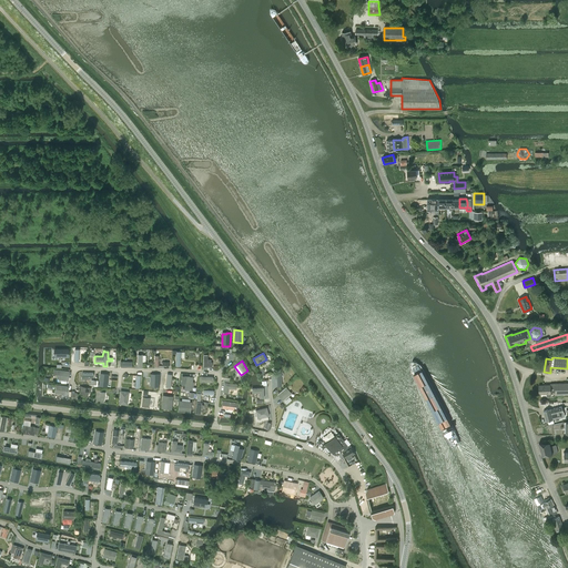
[(54,369),(53,375),(57,375),(57,378),(68,379),(69,372),(58,369),(54,369)]
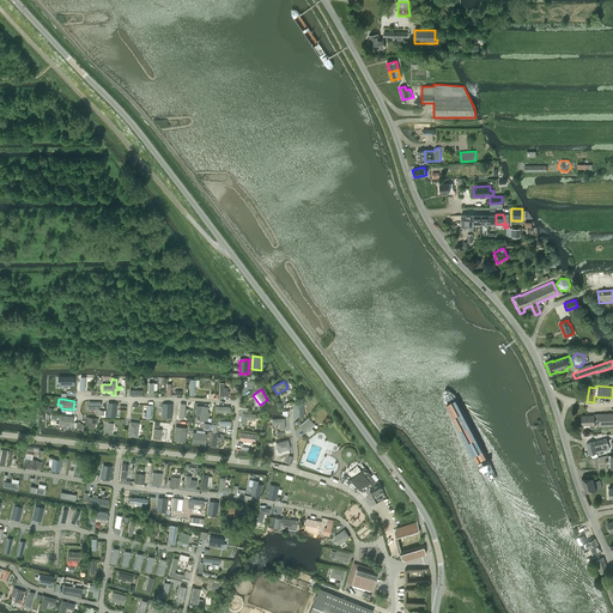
[(210,412),(207,412),(208,407),(196,406),(195,414),(200,414),(199,419),(207,420),(207,416),(208,416),(210,412)]
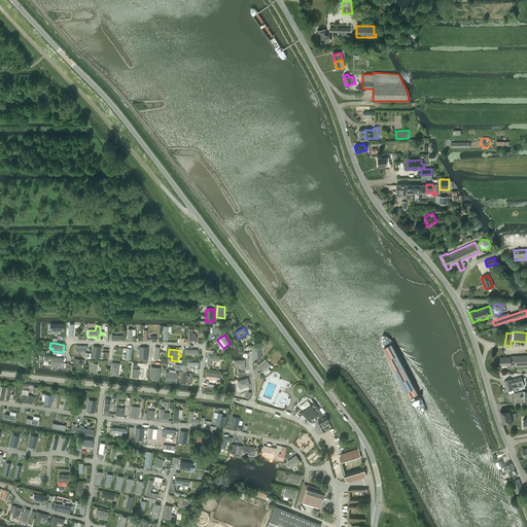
[(212,360),(219,361),(219,356),(208,355),(207,363),(211,364),(212,360)]
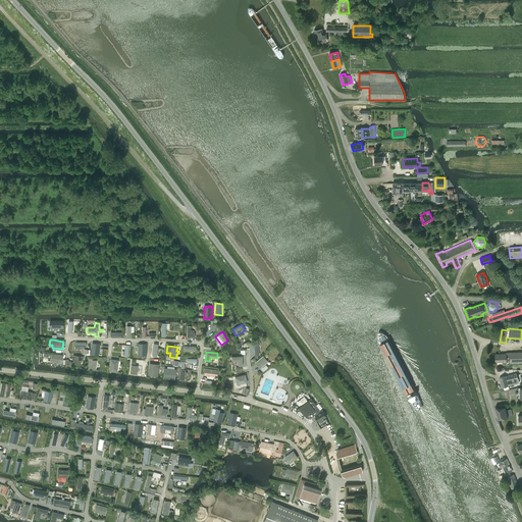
[(506,354),(496,354),(496,362),(503,362),(503,364),(507,364),(506,362),(507,362),(507,361),(510,360),(510,363),(521,362),(521,352),(506,353),(506,354)]
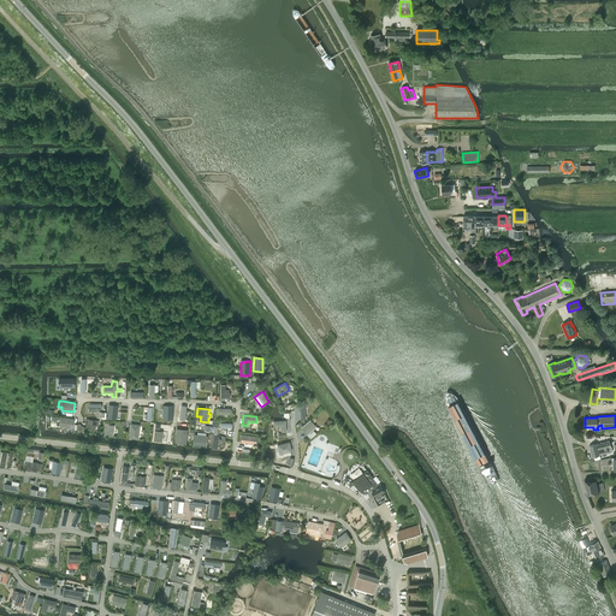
[(59,426),(71,428),(72,419),(60,418),(59,426)]
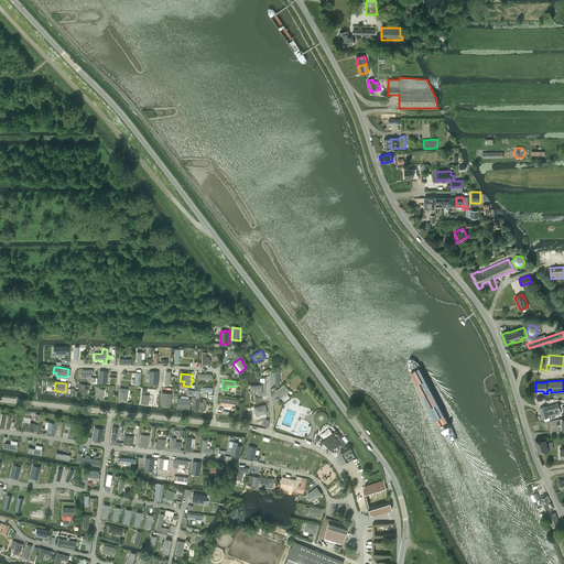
[(275,391),(281,398),(290,391),(284,384),(275,391)]
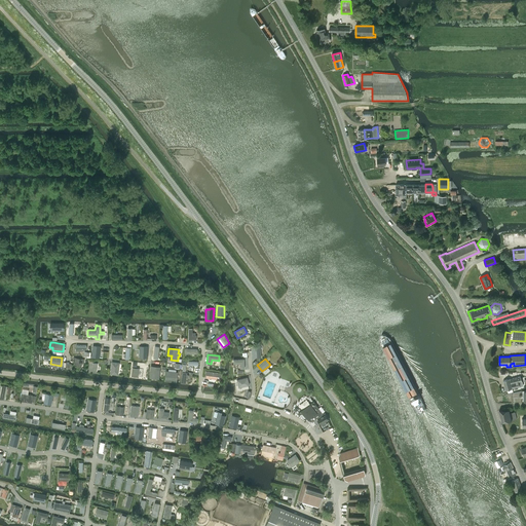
[(239,364),(240,369),(245,369),(243,360),(233,360),(233,364),(239,364)]
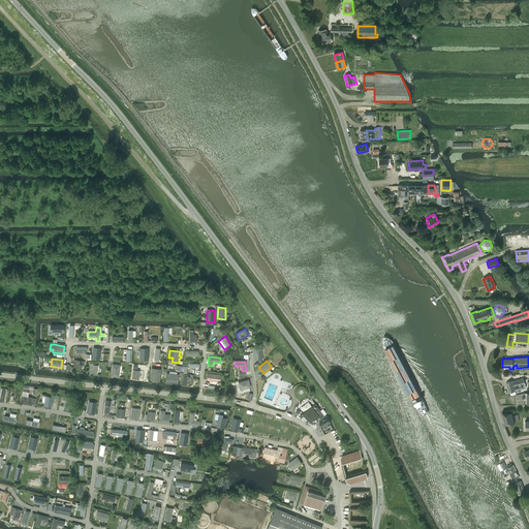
[(111,376),(118,376),(120,365),(113,365),(111,376)]
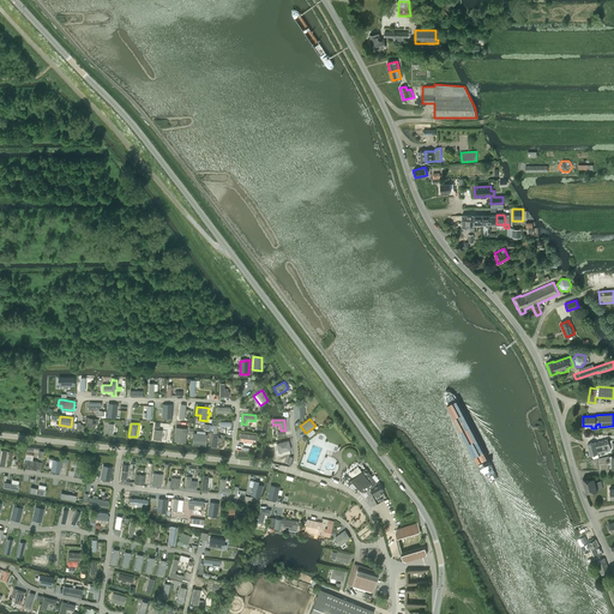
[(175,440),(185,441),(186,429),(176,428),(175,440)]
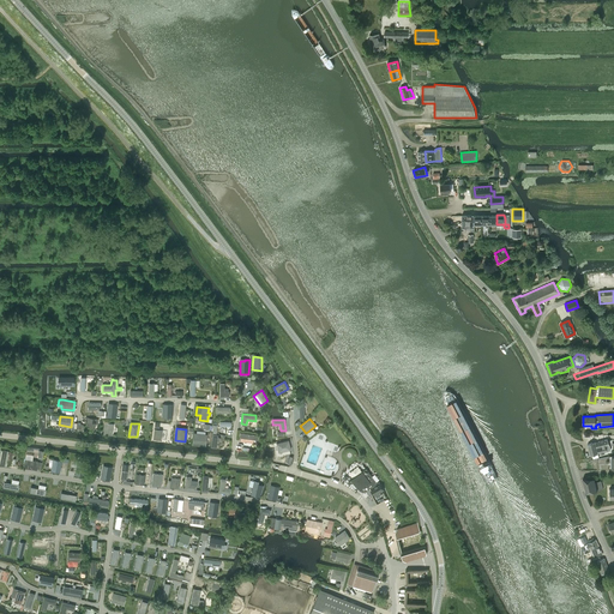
[(205,445),(206,435),(194,434),(193,444),(205,445)]
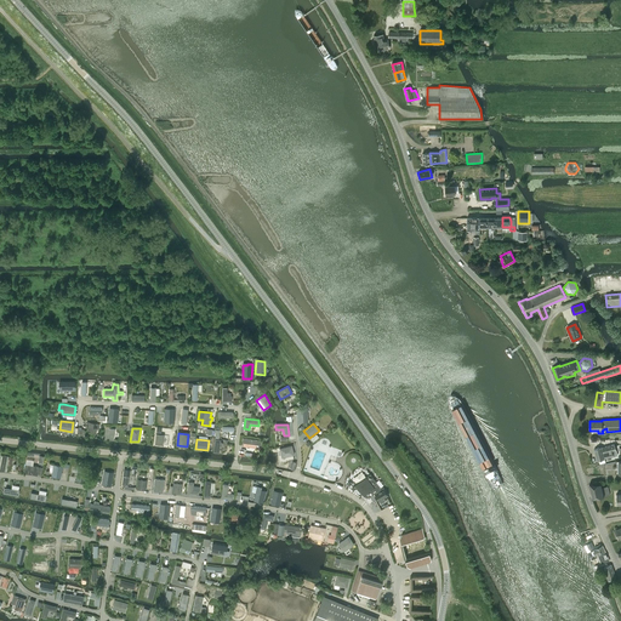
[(281,457),(288,456),(294,455),(291,445),(280,449),(279,449),(280,450),(280,451),(281,457)]
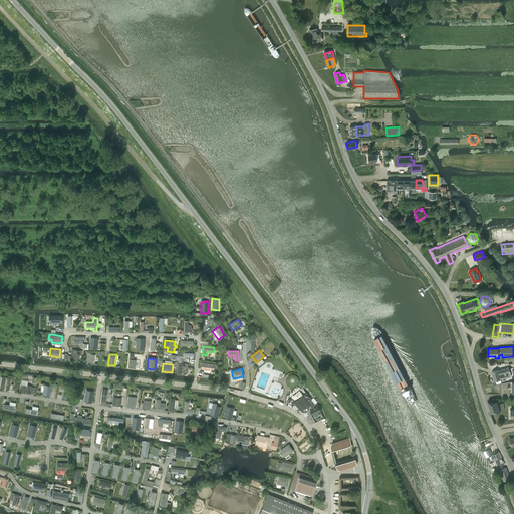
[(492,372),(493,376),(499,374),(501,379),(511,376),(508,368),(498,370),(492,372)]
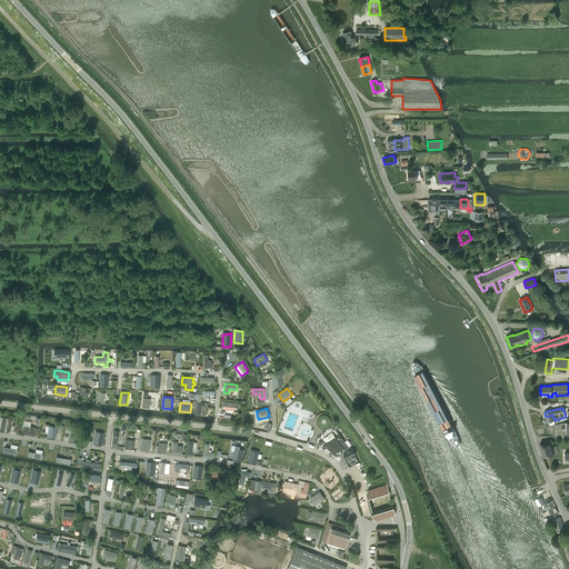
[(7,425),(10,426),(11,419),(1,417),(0,419),(0,430),(6,432),(7,425)]
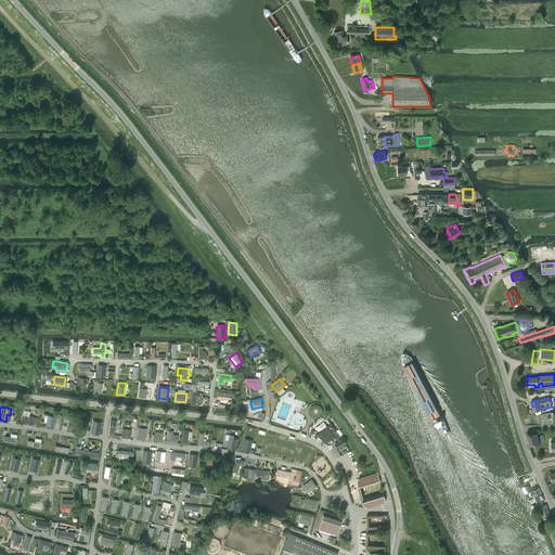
[(21,423),(33,425),(35,417),(23,415),(21,423)]
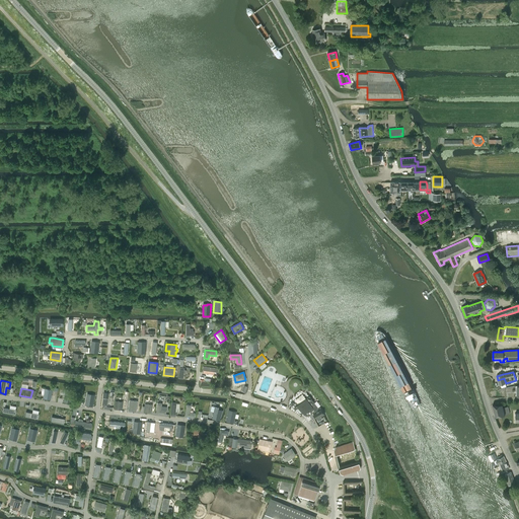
[(43,398),(50,399),(52,389),(45,388),(43,398)]
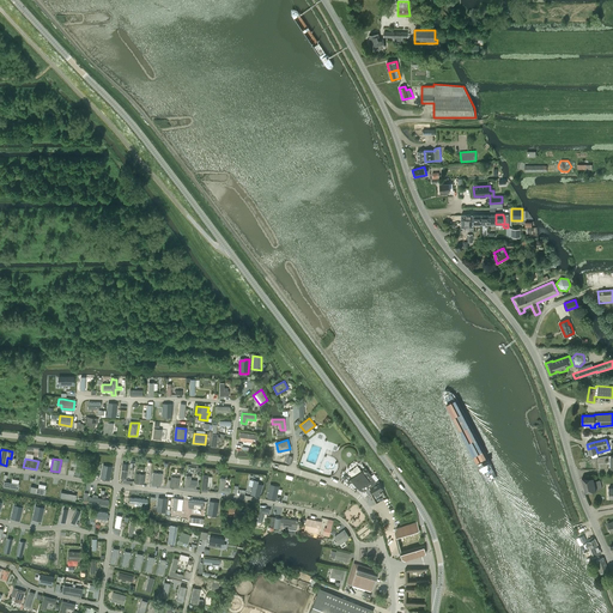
[(77,461),(74,474),(83,475),(85,462),(77,461)]
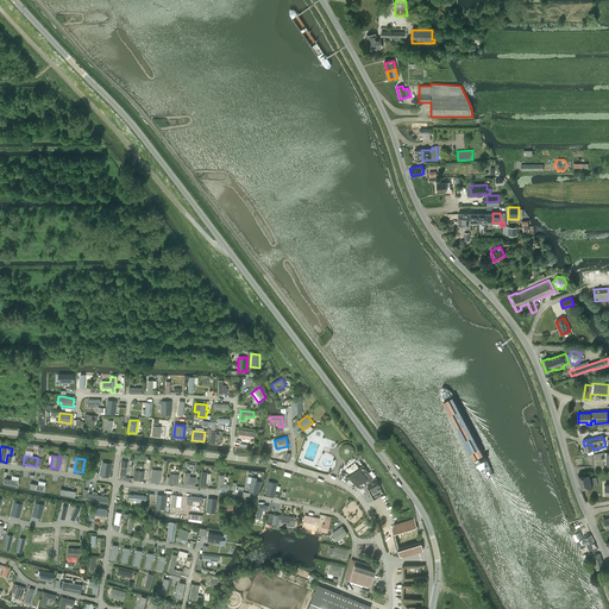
[(102,463),(100,475),(107,476),(110,464),(102,463)]
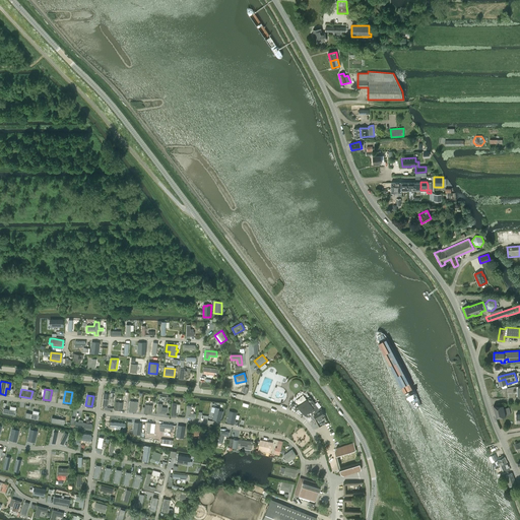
[(325,415),(322,408),(320,409),(310,397),(298,406),(305,415),(306,415),(306,416),(307,416),(308,416),(309,416),(310,416),(314,413),(317,419),(325,415)]
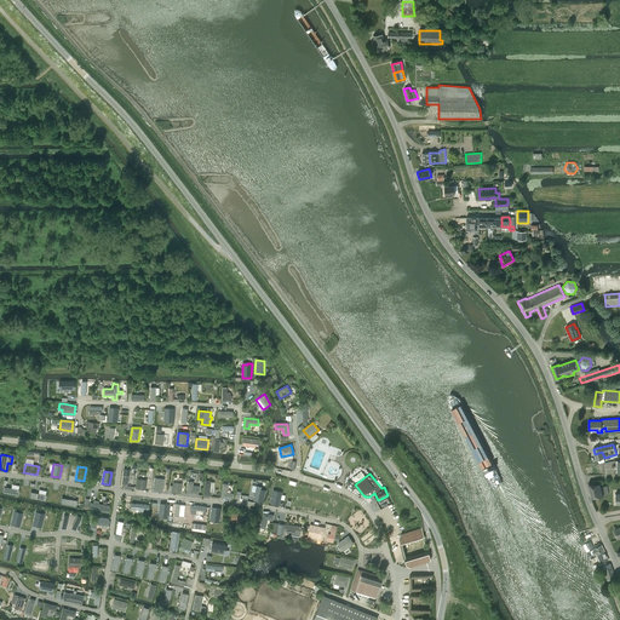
[(162,492),(164,480),(155,478),(153,491),(162,492)]
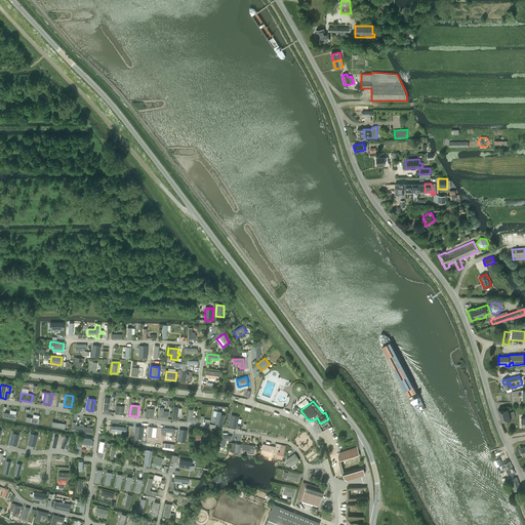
[(167,415),(162,414),(163,408),(159,407),(158,418),(167,419),(167,415)]
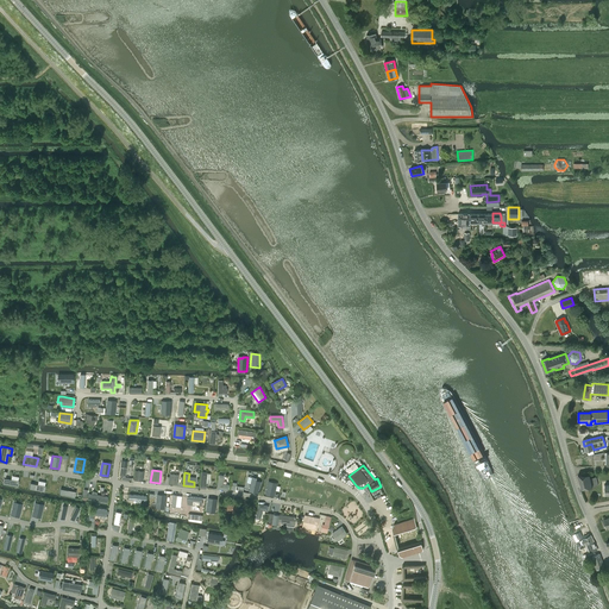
[(169,483),(177,484),(179,475),(170,473),(169,478),(167,478),(167,483),(169,483)]
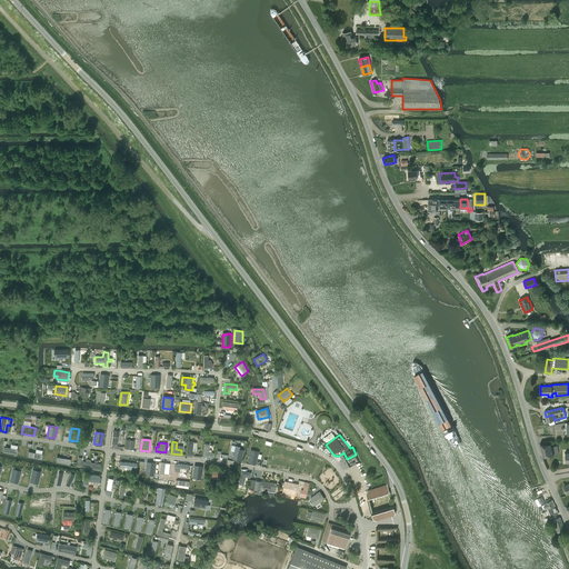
[(213,452),(208,452),(209,445),(205,443),(203,456),(213,457),(213,452)]
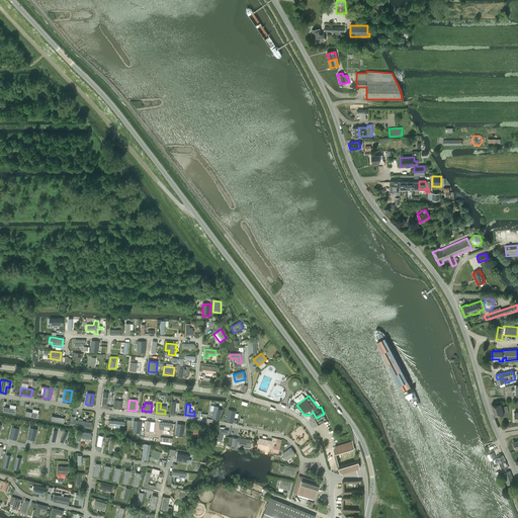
[(492,404),(495,416),(503,415),(508,414),(507,405),(502,406),(502,404),(492,404)]
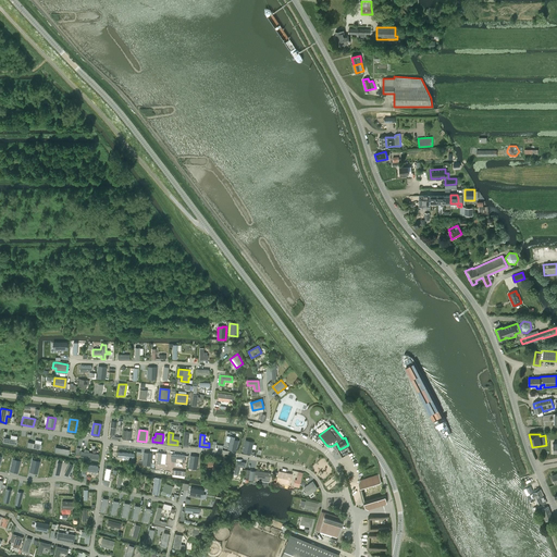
[(231,437),(227,449),(235,452),(238,441),(234,440),(235,438),(231,437)]
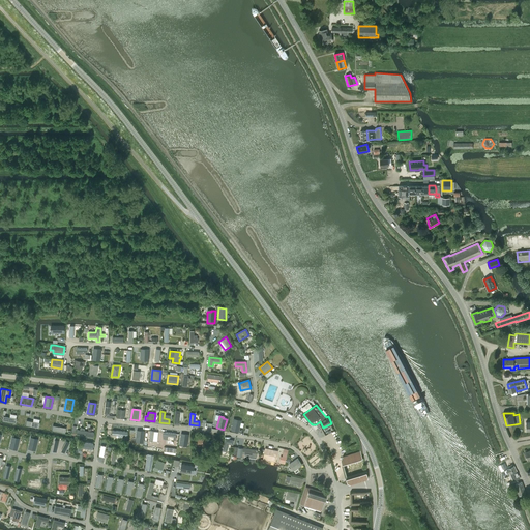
[(93,433),(84,431),(84,429),(81,428),(80,430),(77,430),(77,434),(93,437),(93,433)]
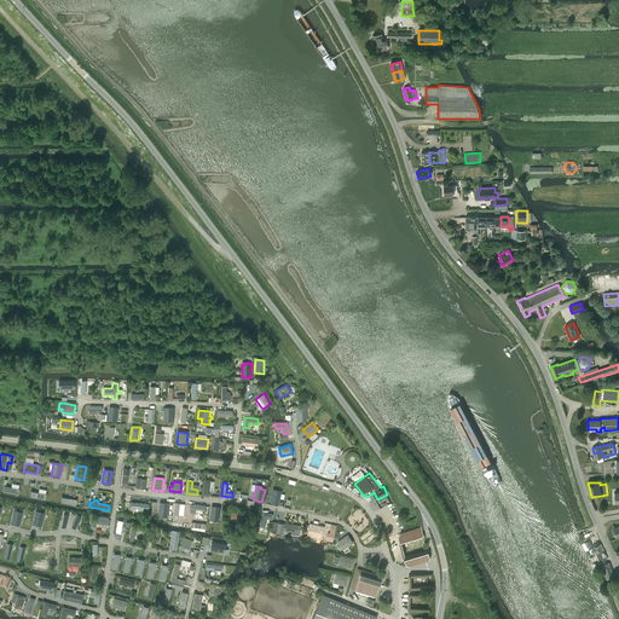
[(131,503),(131,507),(136,508),(136,510),(144,512),(144,514),(148,514),(149,509),(149,504),(131,503)]
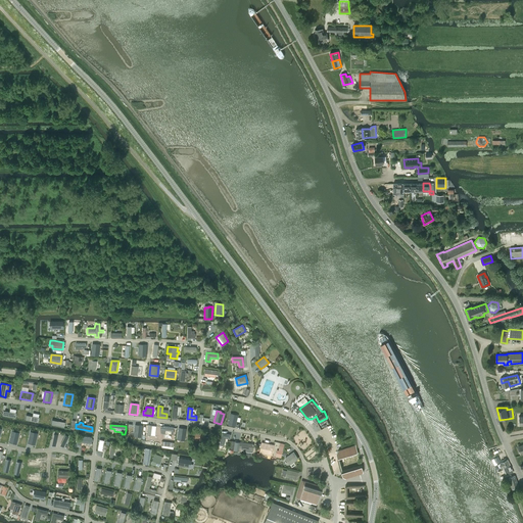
[(134,435),(141,436),(142,426),(135,425),(134,435)]
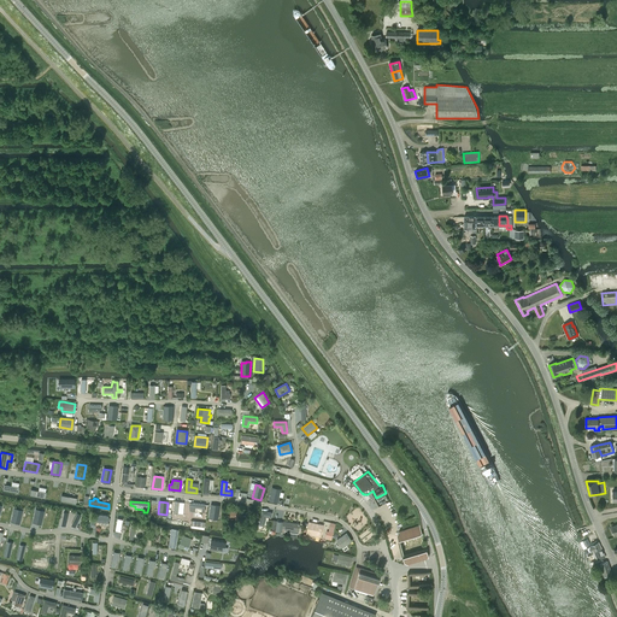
[(211,505),(209,518),(217,519),(219,506),(211,505)]
